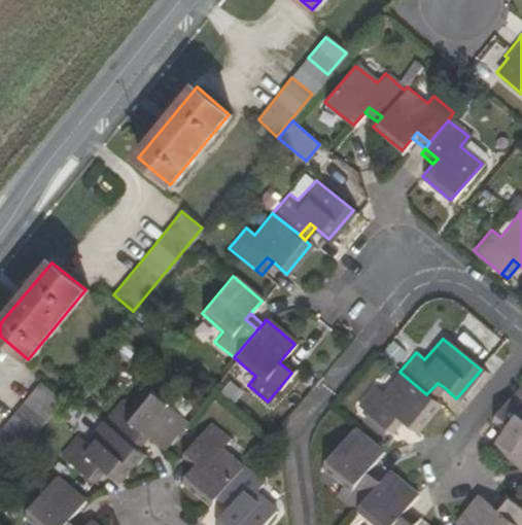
[(279,362),(291,373),(297,368),(284,356),(279,362)]
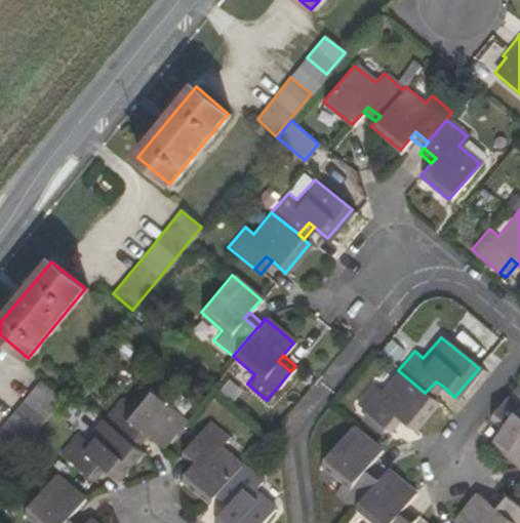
[(355,403),(383,427),(393,415),(399,420),(412,430),(436,402),(431,398),(425,393),(398,370),(378,392),(371,385),(355,403)]
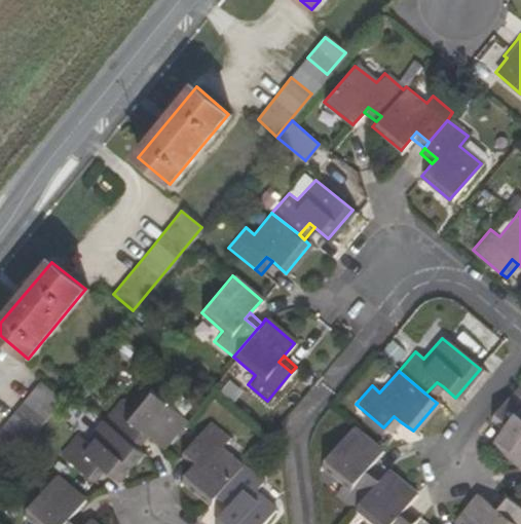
[(0,473),(24,445),(26,443),(61,400),(41,381),(4,425),(0,431),(0,473)]
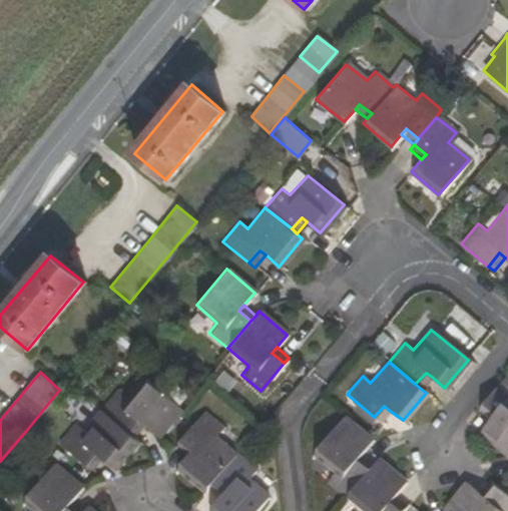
[(432,377),(426,373),(415,384),(421,389),(432,377)]
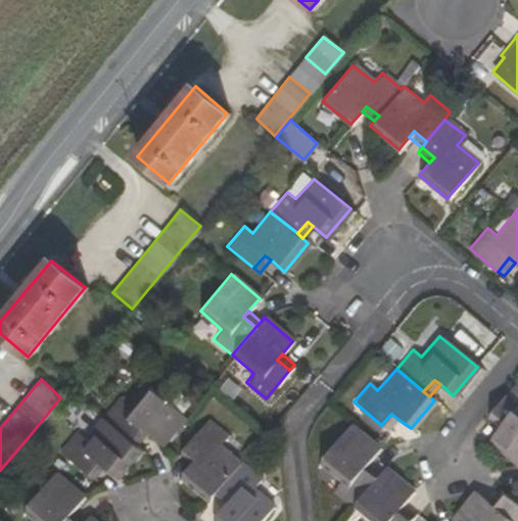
[(516,462),(517,459),(517,384),(516,382),(492,411),(504,421),(500,426),(488,439),(516,462)]
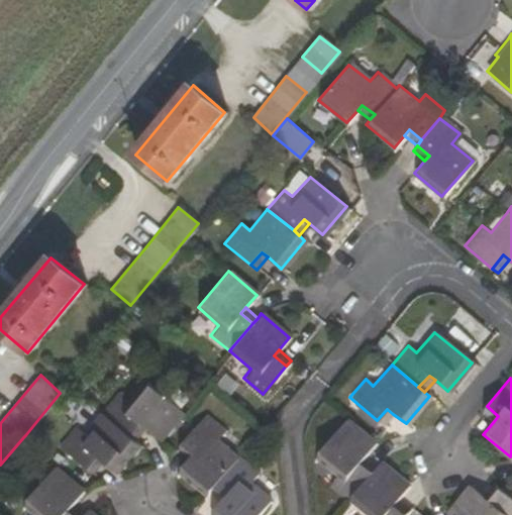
[(126,401),(117,393),(101,412),(83,433),(75,427),(59,445),(86,468),(96,455),(101,460),(114,471),(137,443),(134,440),(129,435),(139,424),(144,428),(158,439),(181,412),(143,381),(126,401)]
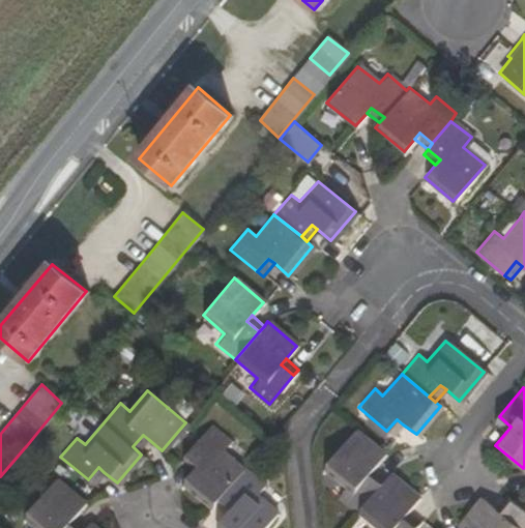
[(499,416),(494,421),(506,432),(511,427),(499,416)]
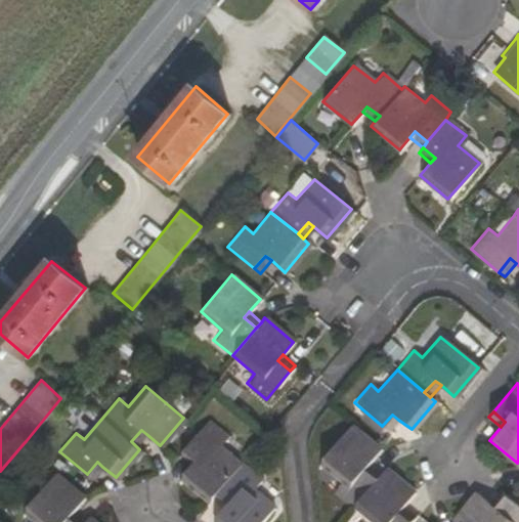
[(388,431),(398,420),(392,415),(382,426),(388,431)]
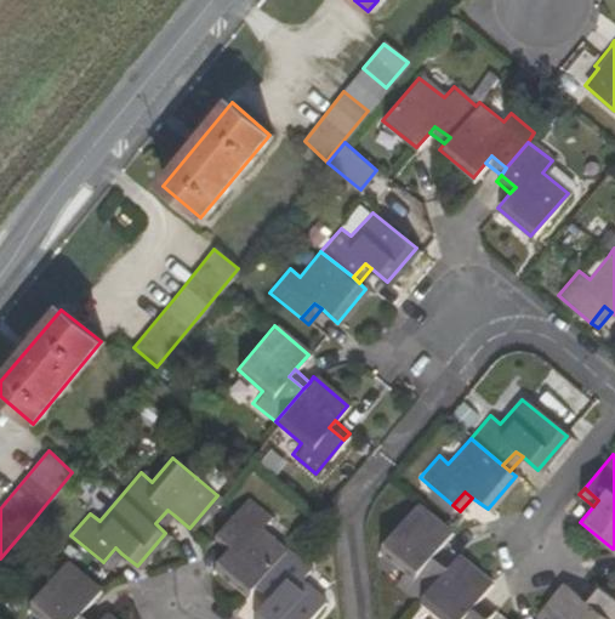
[(246,595),(251,589),(256,583),(284,550),(283,549),(258,528),(268,518),(245,499),(218,531),(233,544),(227,550),(214,567),(246,595)]
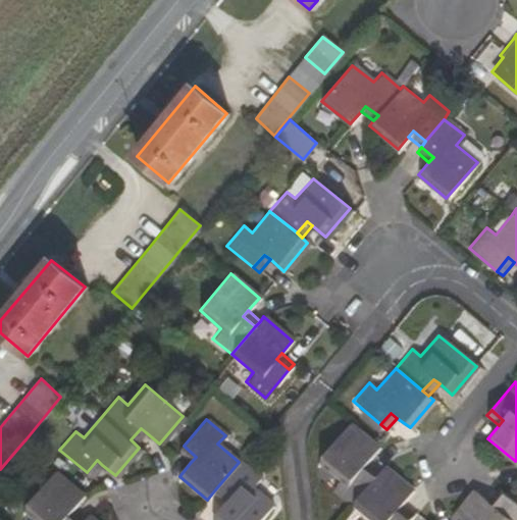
[(362,467),(366,461),(377,449),(349,424),(317,461),(340,479),(332,488),(351,504),(374,476),(362,467)]
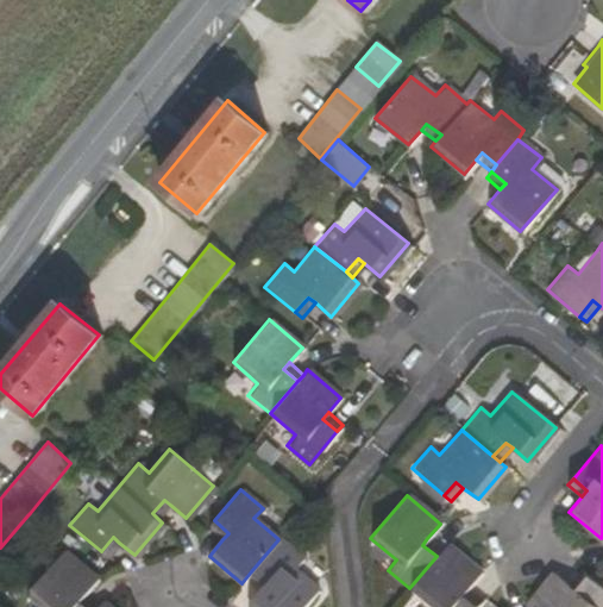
[(170,505),(164,500),(152,513),(158,519),(170,505)]
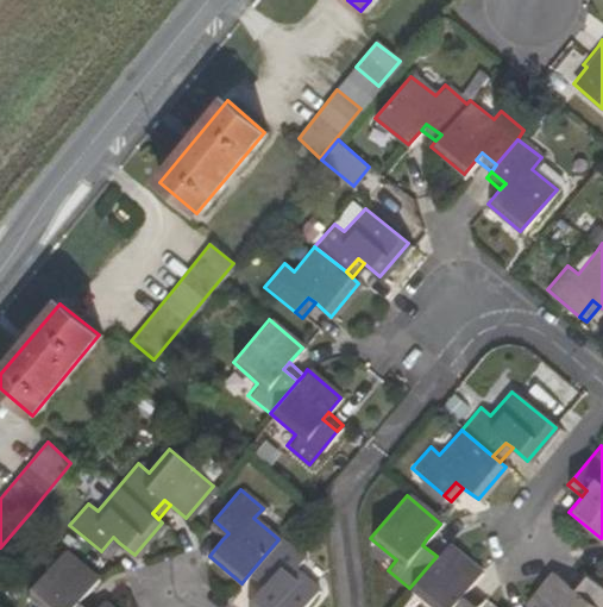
[(214,520),(208,527),(223,539),(228,533),(214,520)]
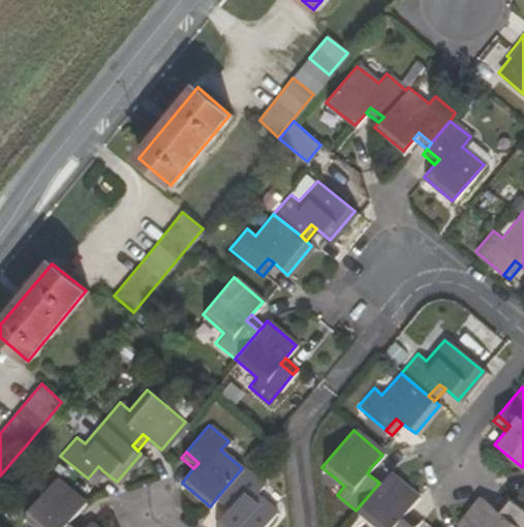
[(98,466),(88,478),(93,484),(103,471),(98,466)]
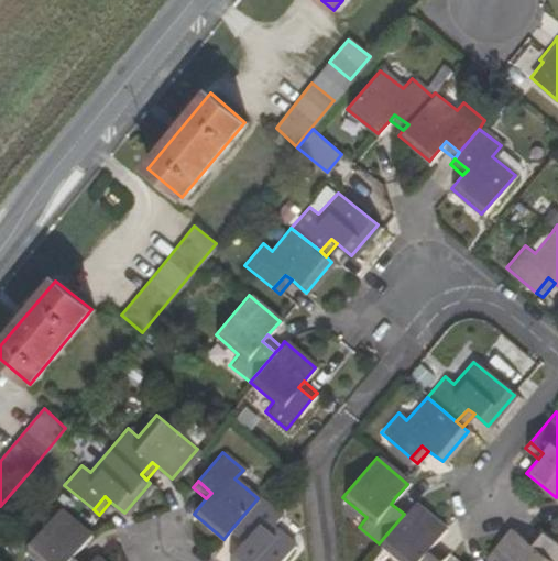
[(391,504),(404,514),(408,508),(395,497),(391,504)]
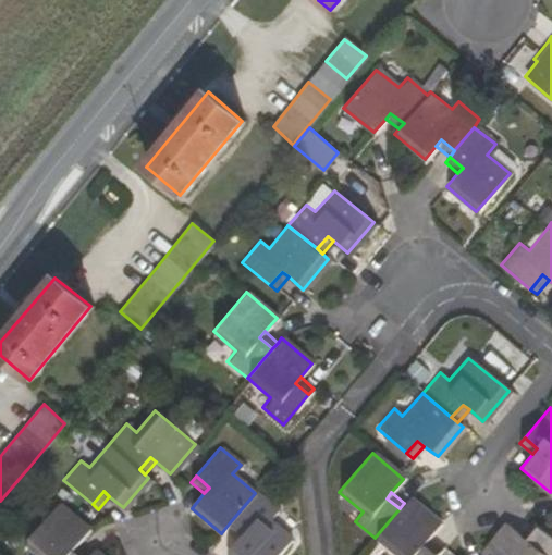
[(244,533),(240,539),(228,554),(229,554),(276,554),(290,540),(267,520),(276,509),(255,493),(230,522),(244,533)]
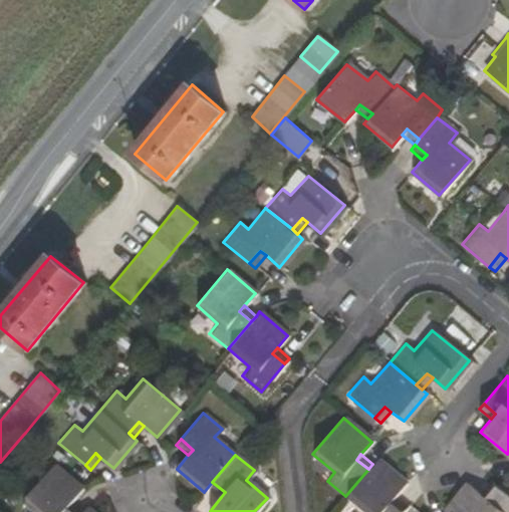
[(401,511),(402,511),(388,501),(394,495),(405,482),(376,459),(372,464),(368,469),(345,496),(363,511),(401,511)]
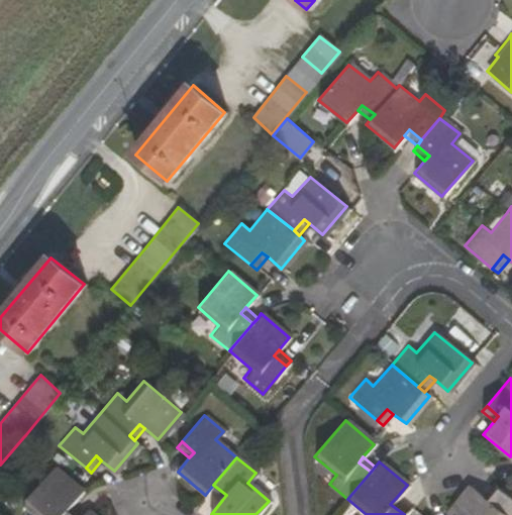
[(92,514),(87,510),(84,514),(83,514),(74,514),(67,509),(72,503),(83,490),(54,468),(24,504),(36,514),(92,514)]
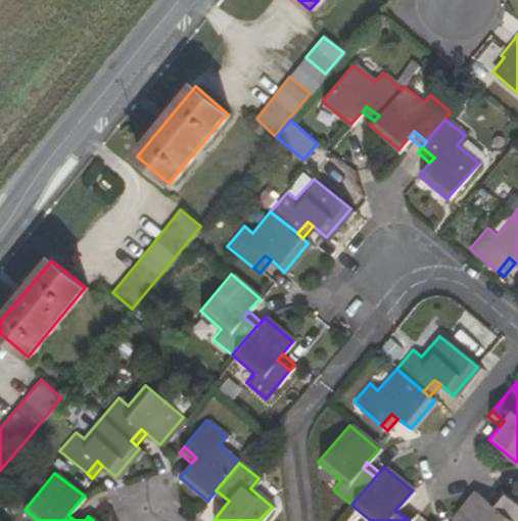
[(492,506),(504,492),(499,488),(487,502),(492,506)]
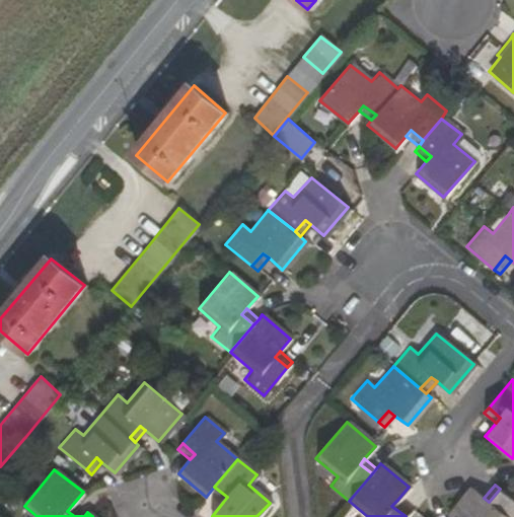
[(223,502),(227,497),(214,487),(210,492),(223,502)]
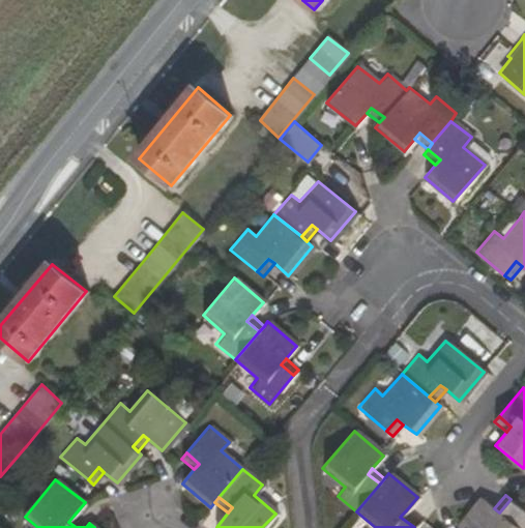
[(456,526),(458,527),(524,527),(524,511),(511,499),(499,512),(494,508),(480,497),(456,526)]
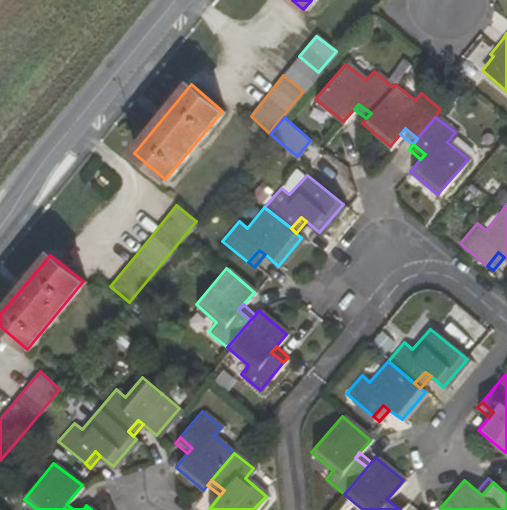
[(392,493),(386,499),(400,509),(405,504),(392,493)]
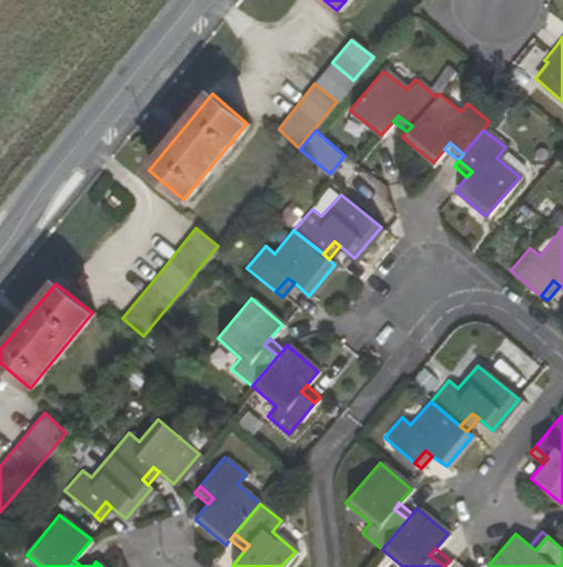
[(73,560),(81,566),(91,566),(92,566),(79,554),(73,560)]
